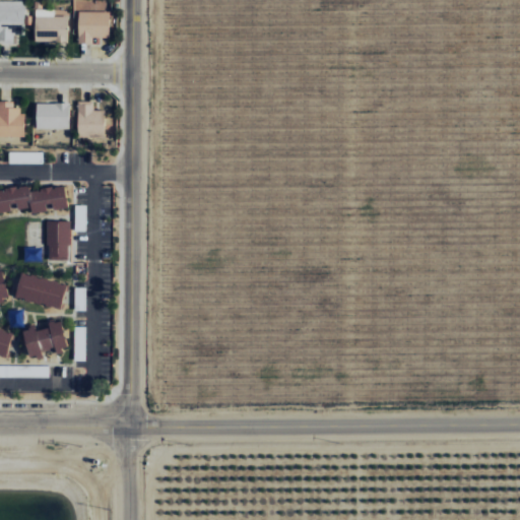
[(24,1),(0,0),(0,43),(12,44),(13,35),(24,36),(24,1)]
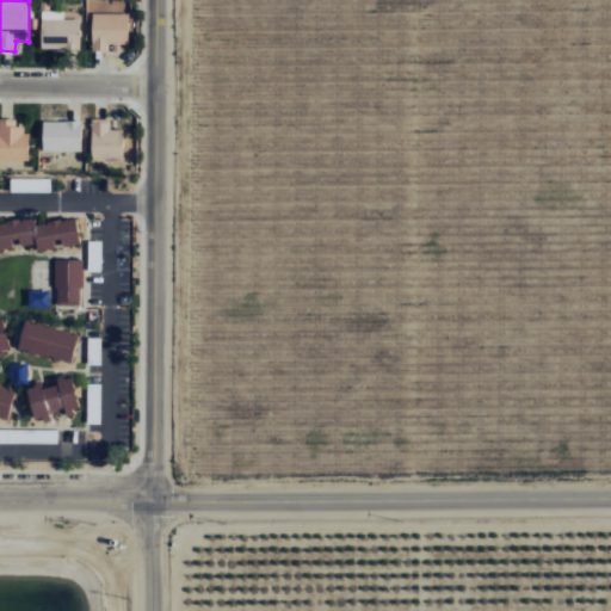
[(80,19),(63,19),(63,12),(41,11),(39,49),(79,50),(80,19)]
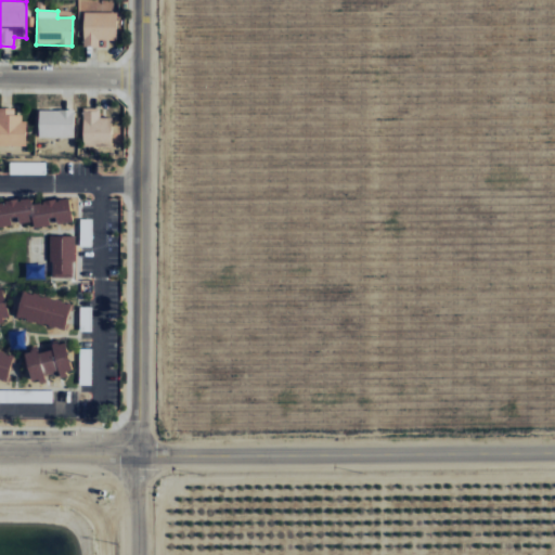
[(84,47),(99,47),(99,40),(116,40),(117,12),(84,12),(84,47)]
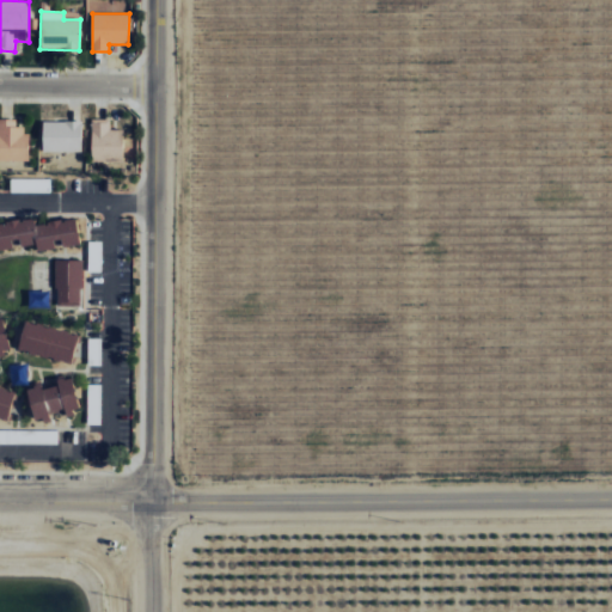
[(28,127),(16,126),(16,118),(0,118),(0,159),(28,160),(28,127)]
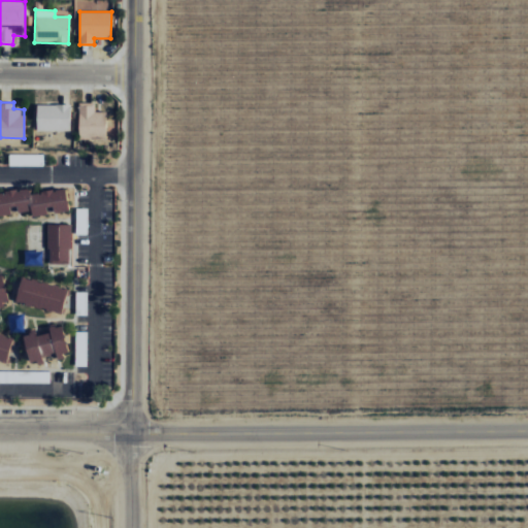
[(106,111),(95,111),(95,103),(79,102),(78,137),(106,138),(106,111)]
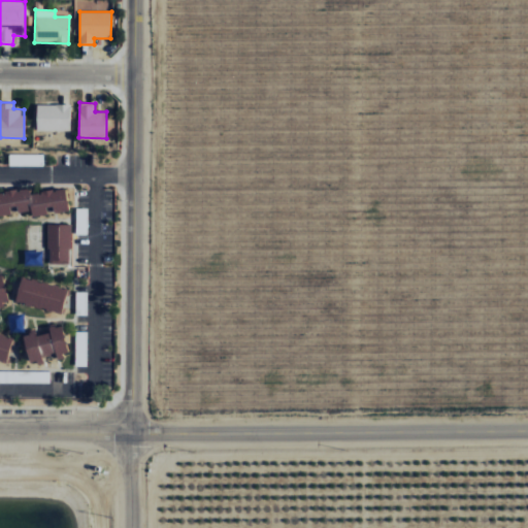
[(36,130),(70,131),(70,105),(37,104),(36,130)]
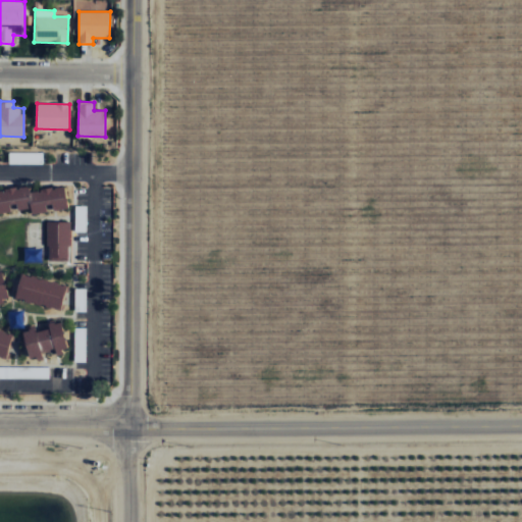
[(9,164),(43,164),(43,153),(8,153),(9,164)]
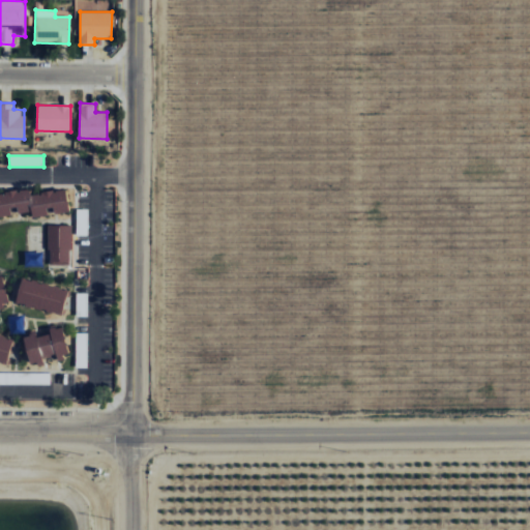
[(69,211),(66,188),(30,194),(30,188),(0,193),(0,215),(32,211),(33,216),(69,211)]
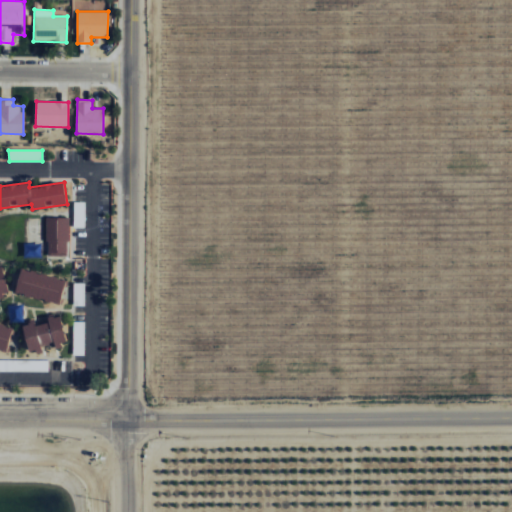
[(69,218),(47,217),(46,256),(68,256),(69,218)]
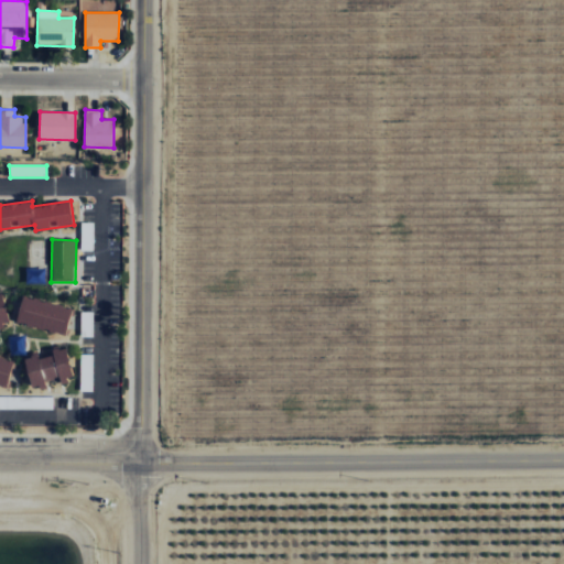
[(0,324),(10,323),(2,292),(0,293),(0,324)]
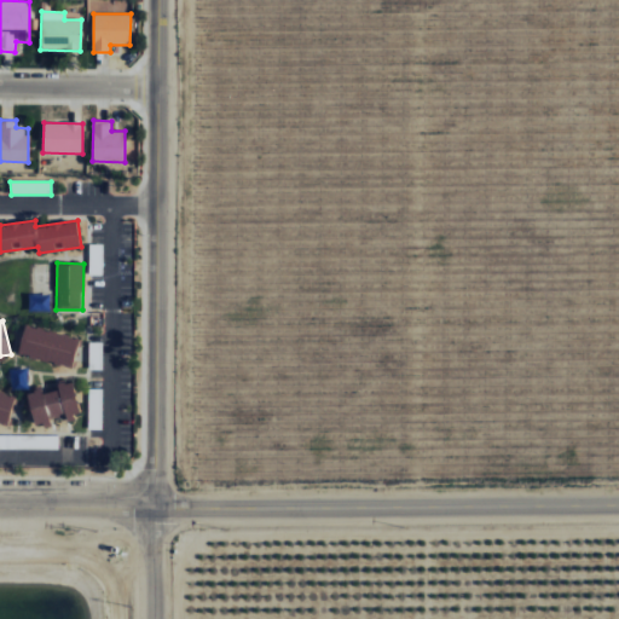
[(73,366),(80,337),(25,324),(19,354),(73,366)]
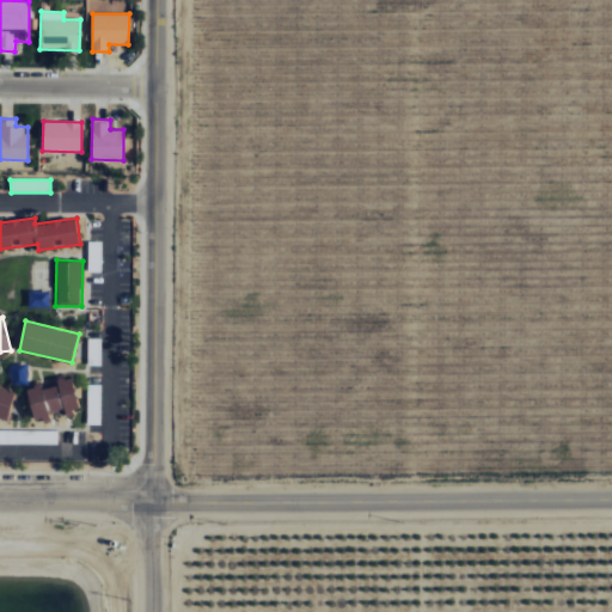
[(80,409),(72,377),(56,381),(57,385),(42,390),(41,385),(26,389),(36,422),(49,418),(48,414),(67,409),(67,412),(80,409)]
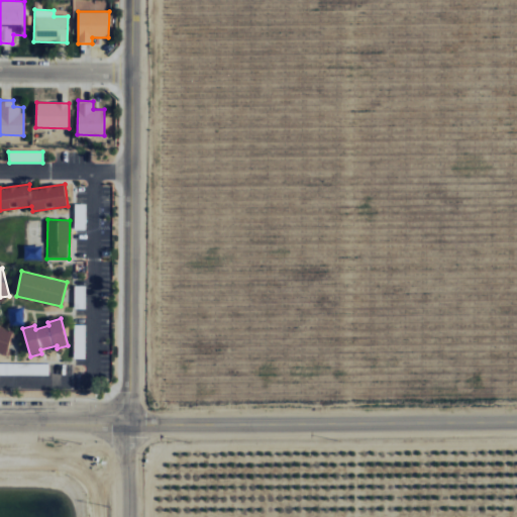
[(13,330),(0,327),(0,352),(7,354),(13,330)]
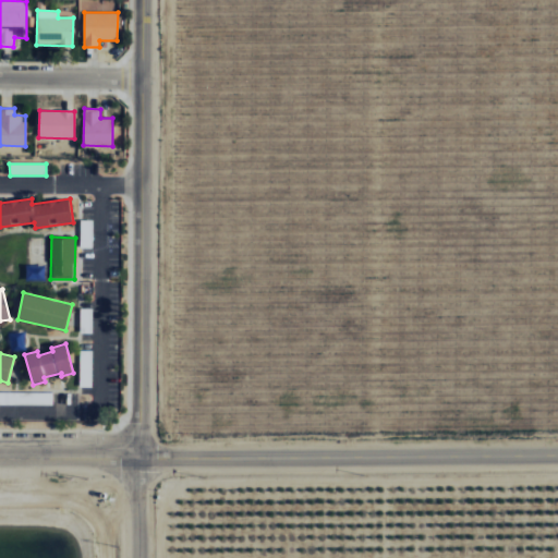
[(52,393),(5,392),(4,404),(52,405),(52,393)]
